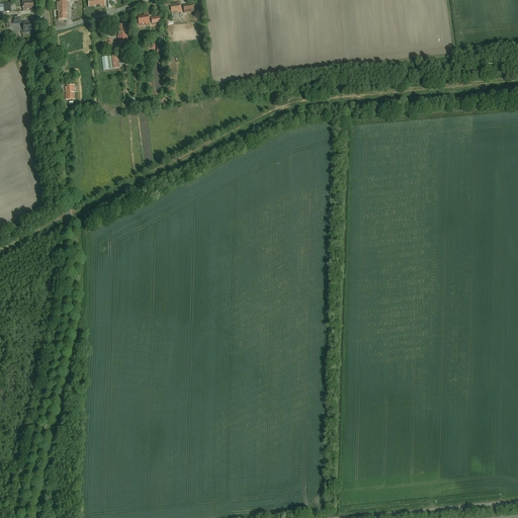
[(28,1),(23,1),(24,10),(36,9),(35,0),(28,1)]
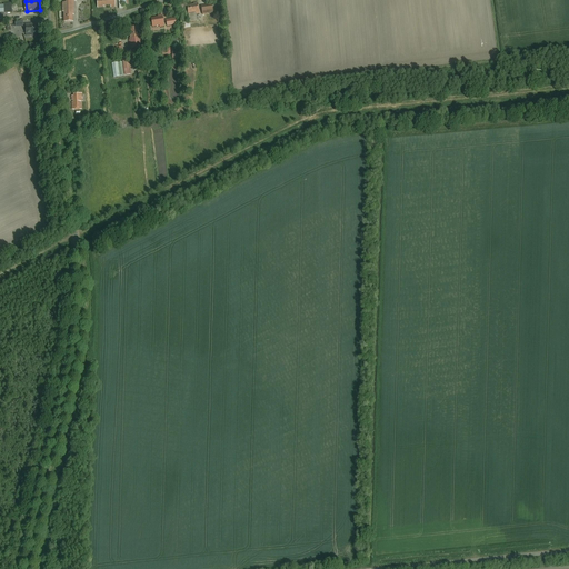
[(68,2),(63,2),(63,7),(66,7),(66,22),(76,21),(76,15),(76,2),(73,2),(73,0),(68,0),(68,2)]
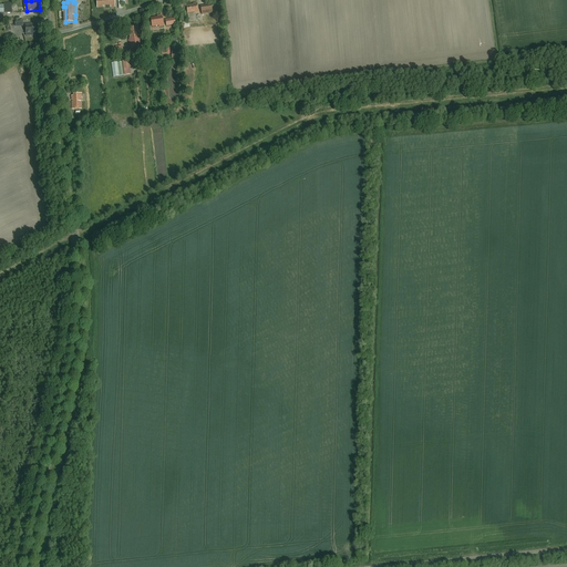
[(200,4),(188,6),(189,16),(197,14),(202,13),(200,7),(200,4)]
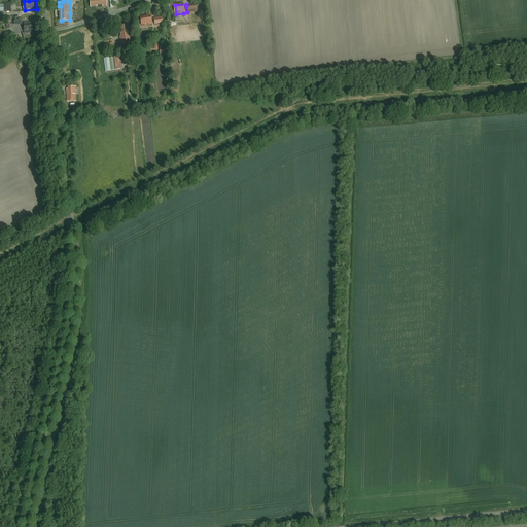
[(148,15),(142,16),(143,25),(150,24),(150,25),(154,24),(153,19),(153,14),(148,14),(148,15)]
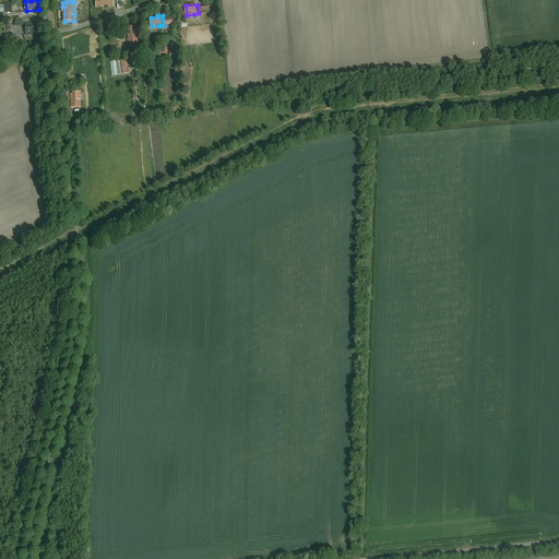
[(40,25),(26,25),(27,34),(42,34),(40,25)]
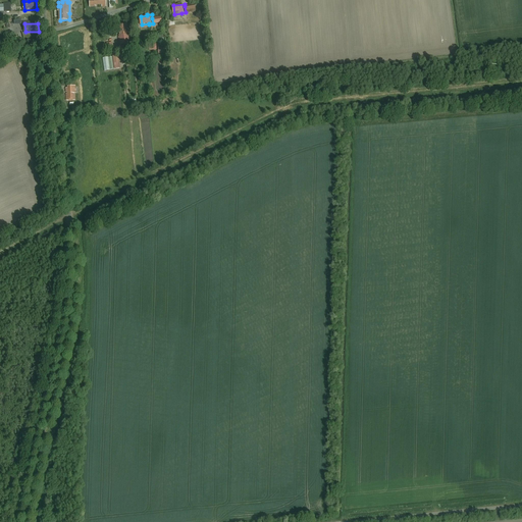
[(129,33),(122,34),(123,44),(132,43),(129,33)]
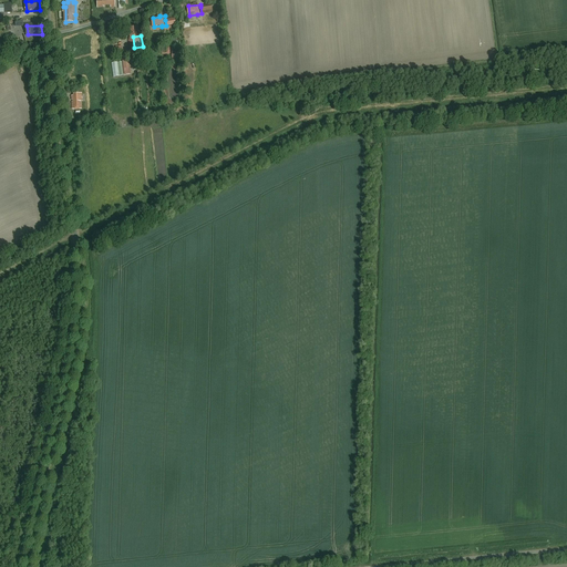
[(131,60),(124,61),(125,75),(133,74),(131,60)]
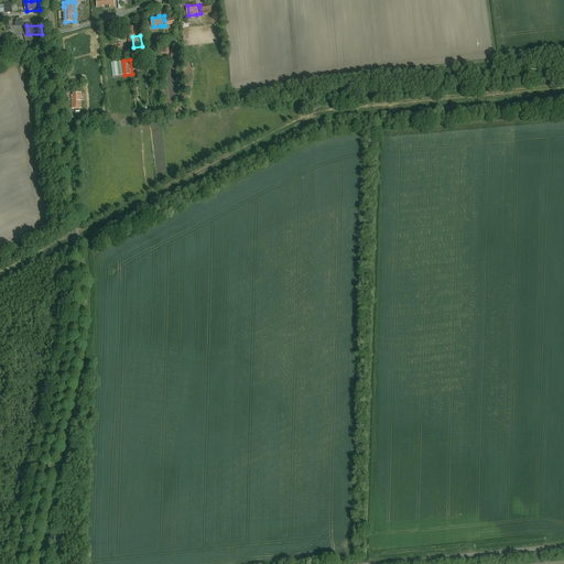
[(111,62),(112,76),(123,76),(122,61),(111,62)]
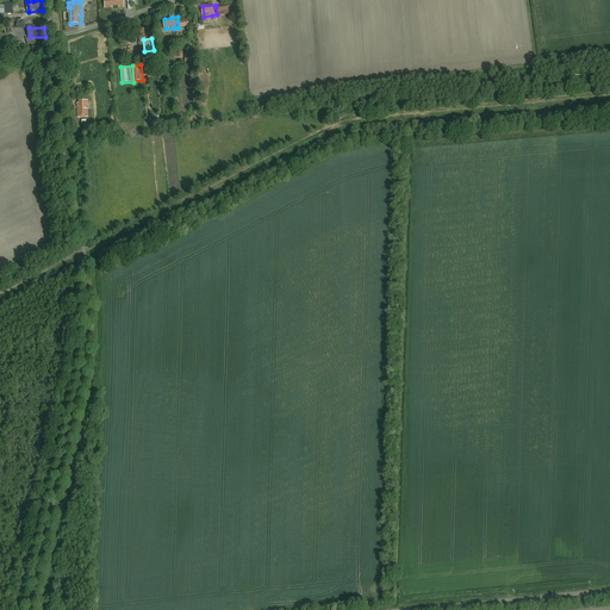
[(89,100),(80,100),(81,103),(79,103),(79,118),(89,117),(88,109),(91,109),(89,100)]
